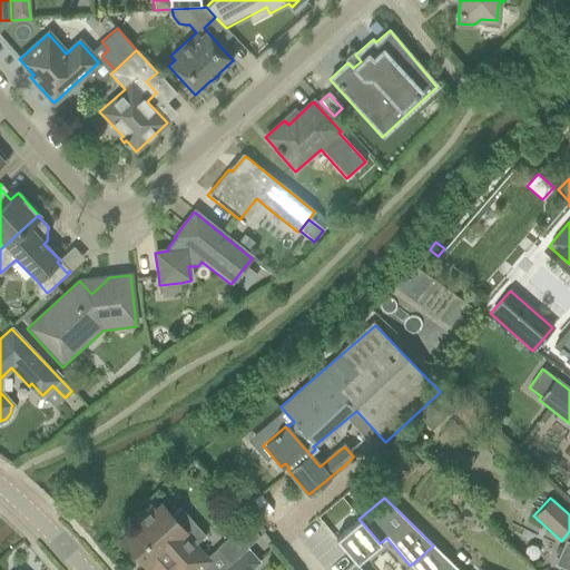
[(182,510),(173,517),(159,502),(154,507),(150,504),(135,519),(138,523),(120,539),(146,568),(149,564),(153,569),(198,569),(209,559),(195,543),(205,534),(182,510)]
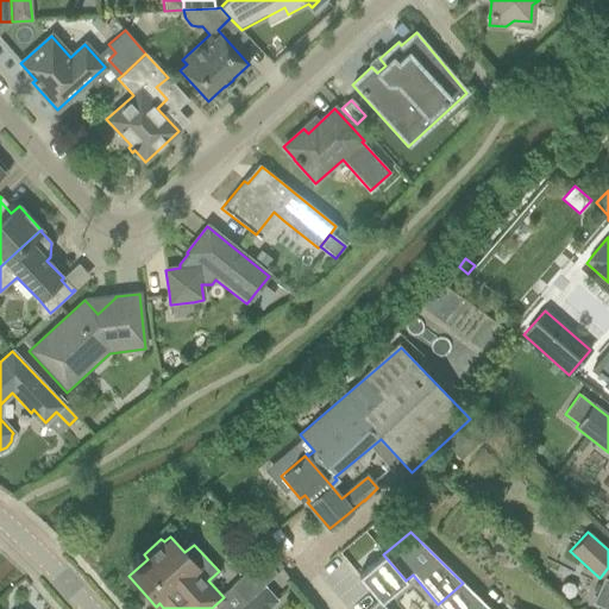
[(383,554),(358,576),(378,601),(380,602),(406,581),(383,554)]
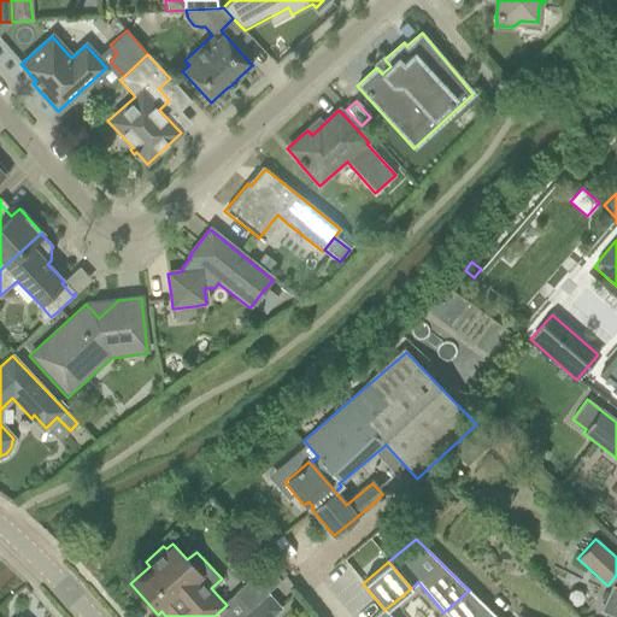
[(266,593),(281,580),(266,564),(233,595),(247,611),(266,593)]
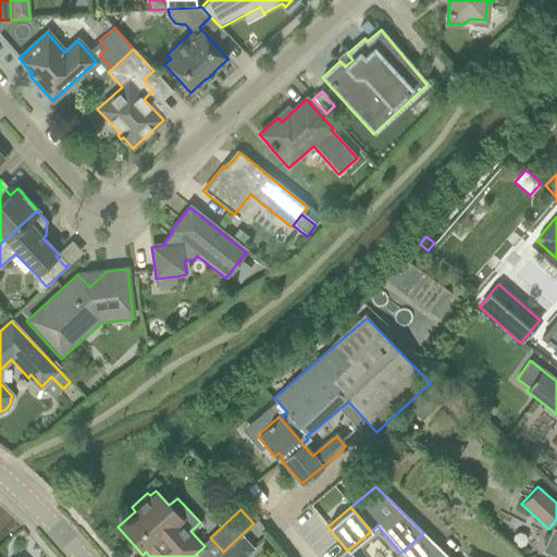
[(556,556),(556,529),(553,528),(542,553),(551,556),(556,556)]
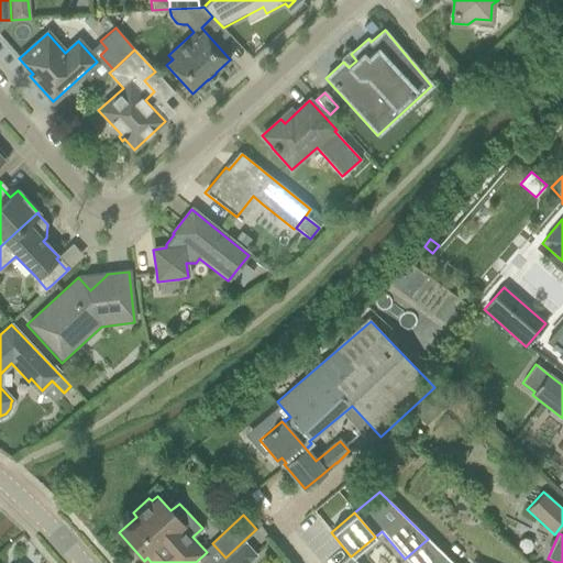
[(452,562),(428,539),(405,559),(408,562),(452,562)]
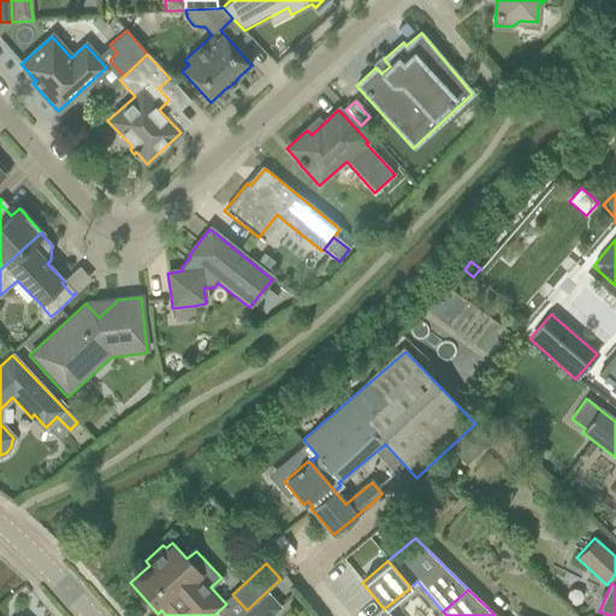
[(272,615),(280,609),(266,592),(247,610),(240,615),(272,615)]
